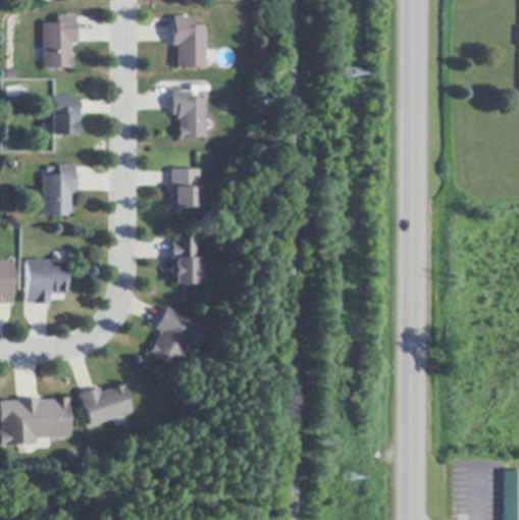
[(78,16),(78,23),(79,23),(79,41),(80,43),(73,43),(74,67),(71,68),(71,66),(46,66),(46,59),(46,47),(45,22),(59,22),(59,14),(76,14),(78,16)]
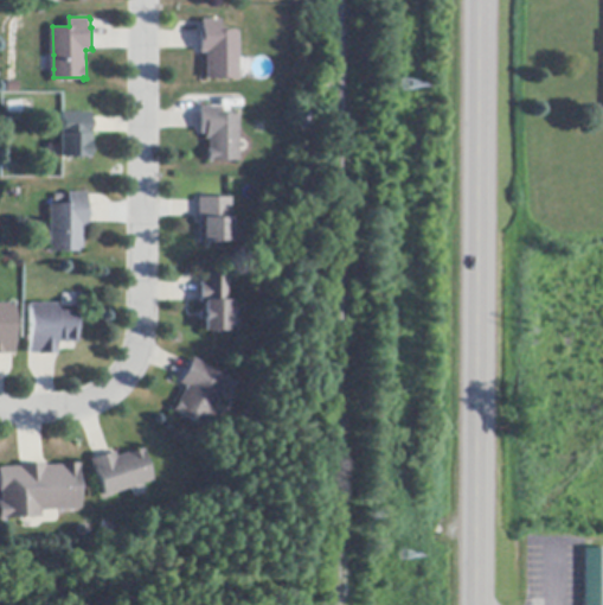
[(241,30),(239,78),(207,77),(207,51),(201,50),(201,48),(201,33),(204,33),(204,21),(204,19),(223,19),(223,30),(241,30)]
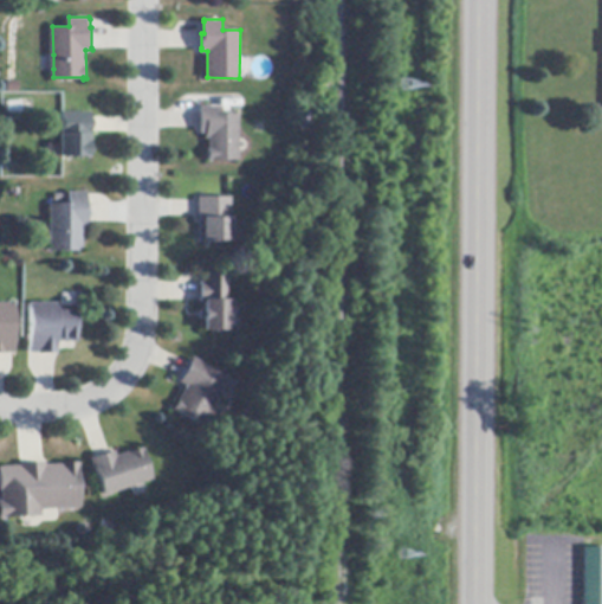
[(23,110),(10,110),(10,100),(23,100),(23,110)]
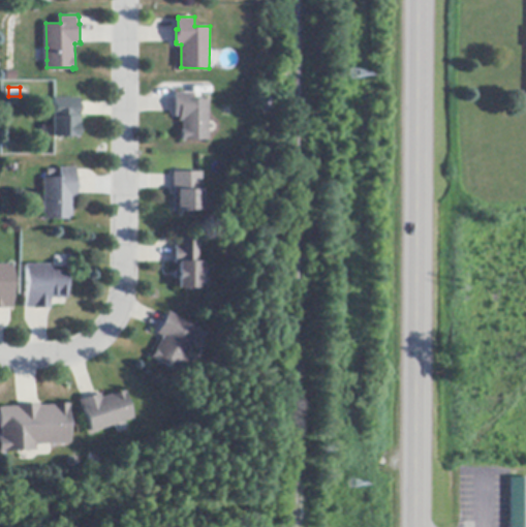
[(209,98),(209,121),(209,131),(209,138),(183,138),(183,127),(184,127),(184,119),(181,119),(181,114),(176,114),(176,111),(176,97),(176,92),(195,92),(195,98),(209,98)]
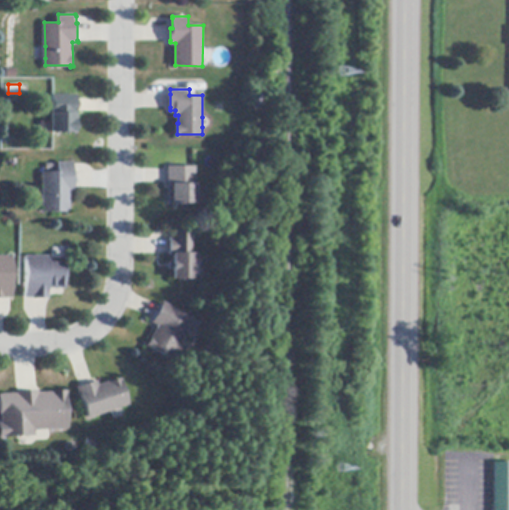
[(78,98),(78,110),(78,111),(79,111),(79,119),(77,119),(77,132),(51,131),(52,131),(52,122),(52,111),(54,111),(54,93),(78,94),(78,98)]
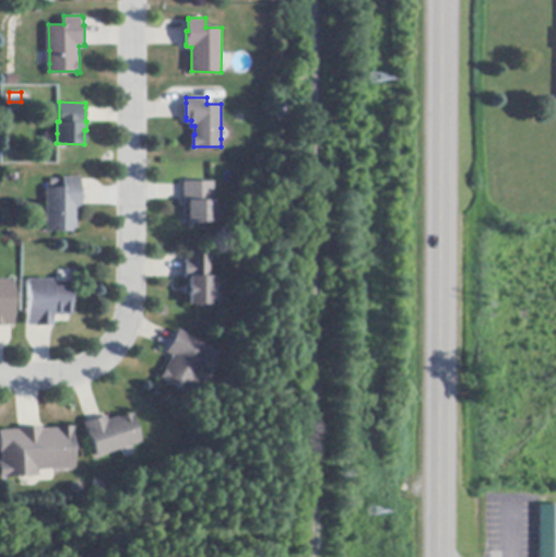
[(82,179),(82,186),(83,186),(83,203),(83,206),(78,206),(78,230),(48,230),(48,223),(48,205),(48,187),(64,187),(64,176),(82,176),(82,179)]
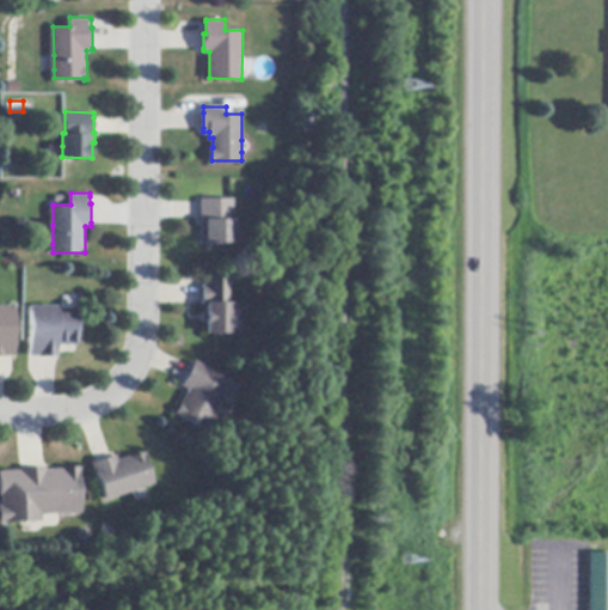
[(201,242),(202,217),(202,201),(203,197),(234,199),(234,219),(234,243),(201,242)]
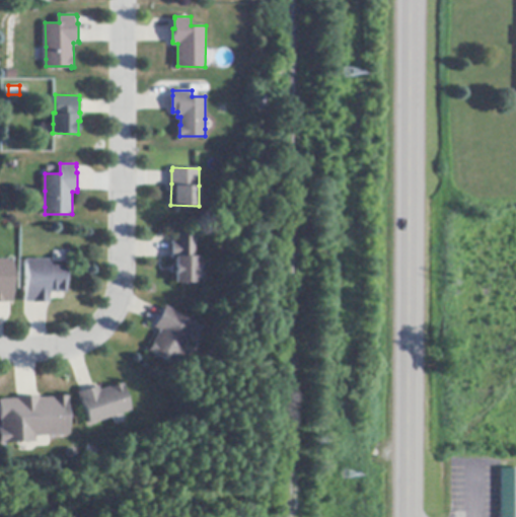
[(175,256),(171,256),(171,255),(171,239),(174,239),(174,233),(174,232),(196,232),(196,255),(197,255),(197,282),(175,282),(175,256)]
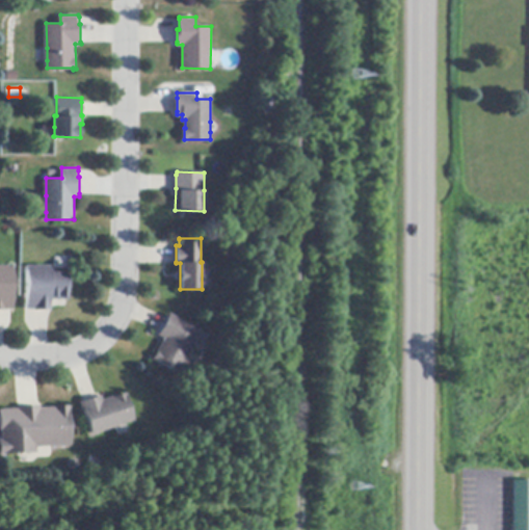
[(14,309),(0,309),(0,265),(15,265),(14,309)]
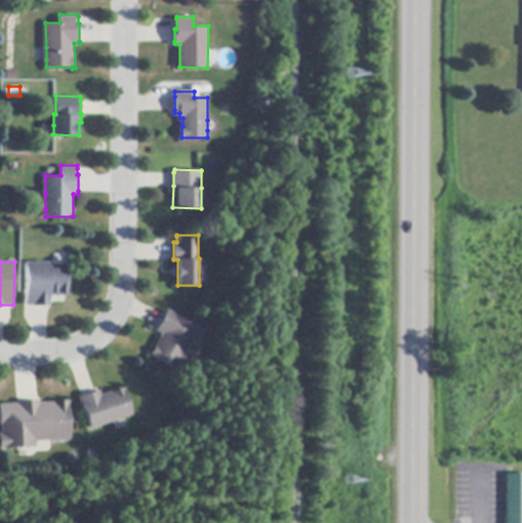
[(57,264),(68,264),(69,264),(69,294),(50,295),(50,306),(49,306),(49,305),(37,305),(37,306),(36,306),(36,305),(28,305),(27,305),(27,262),(50,262),(50,264),(57,264)]
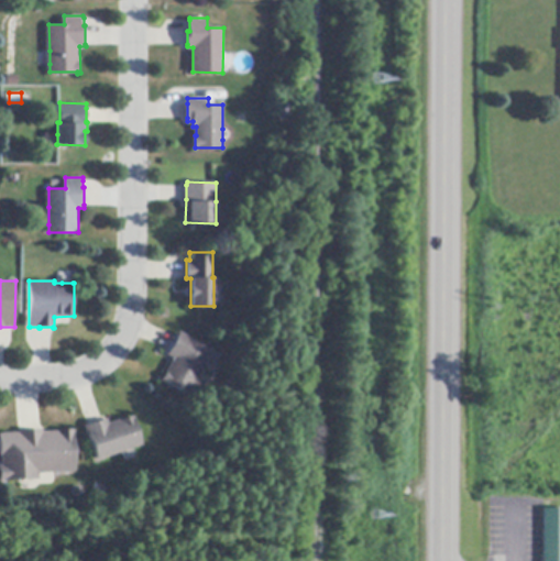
[(213,350),(189,394),(162,380),(174,356),(167,353),(168,351),(169,352),(172,350),(178,337),(179,334),(177,333),(179,330),(189,336),(188,337),(213,350)]
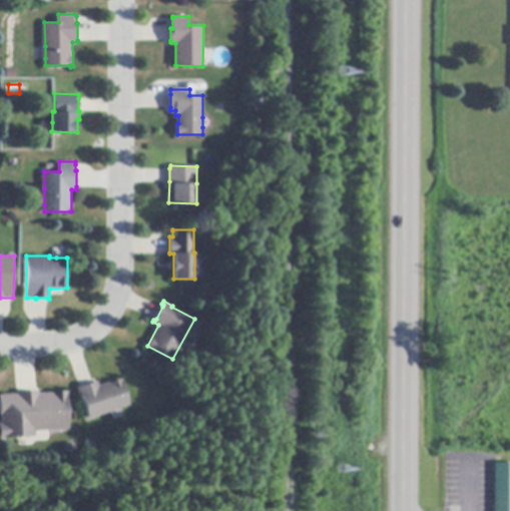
[(130,405),(89,418),(79,387),(82,386),(94,382),(98,380),(99,385),(122,378),(123,381),(122,382),(130,405)]
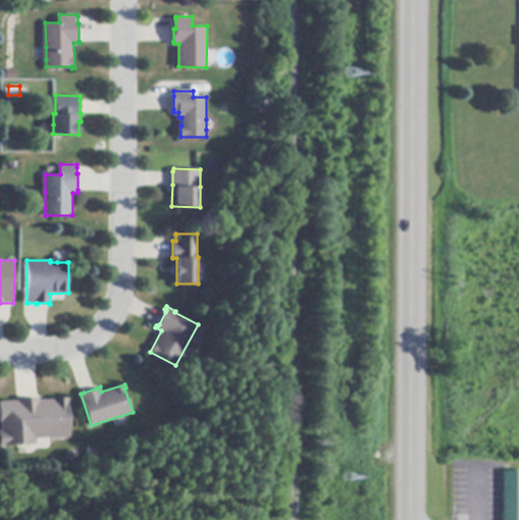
[(70,436),(51,436),(36,437),(36,444),(27,444),(6,445),(6,446),(0,446),(0,431),(3,430),(2,421),(1,421),(1,419),(0,403),(0,401),(18,400),(18,399),(39,398),(40,398),(40,399),(55,399),(55,398),(69,398),(69,402),(68,402),(70,436)]
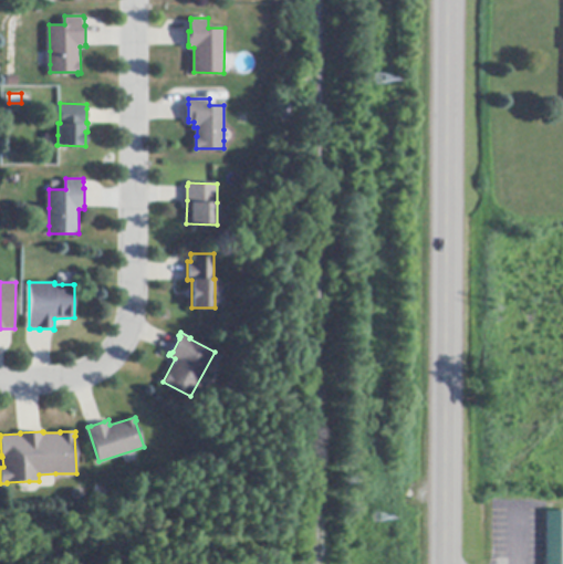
[(562,563),(549,563),(549,510),(562,510),(562,563)]
